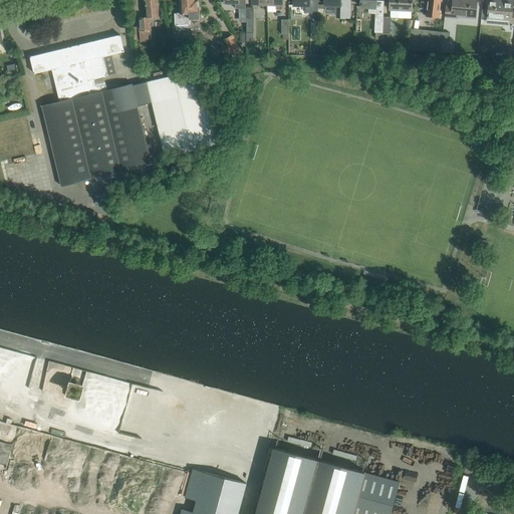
[(159,16),(157,0),(145,0),(147,16),(139,17),(140,30),(152,30),(151,17),(159,16)]
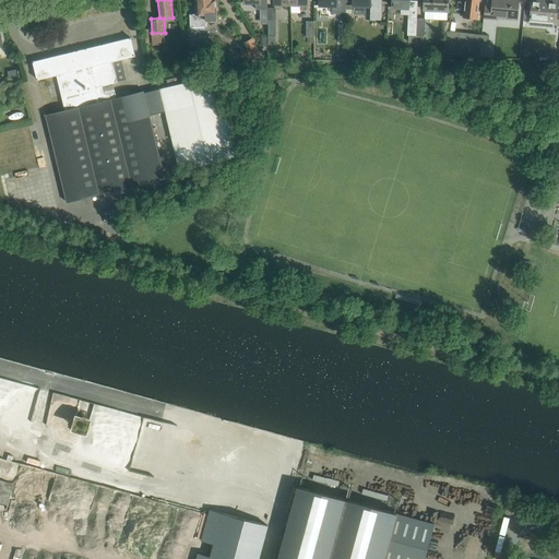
[(217,19),(216,0),(195,0),(197,13),(190,13),(190,26),(206,26),(206,20),(217,19)]
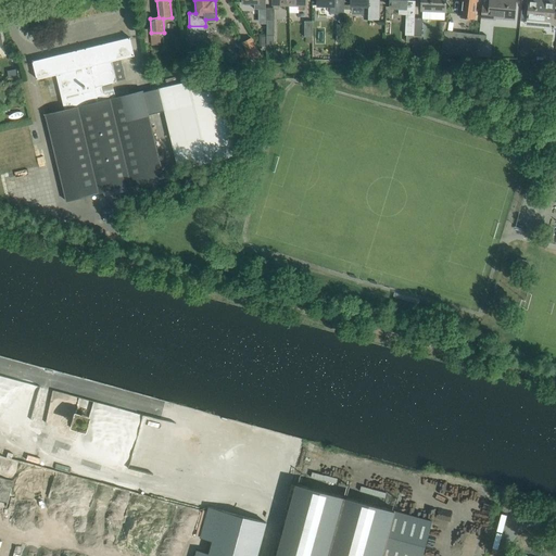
[(290,4),(290,0),(273,0),(274,9),(279,9),(279,4),(290,4)]
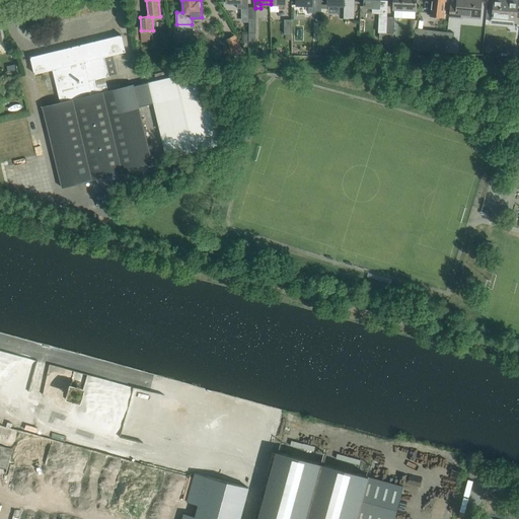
[(286,4),(285,0),(271,0),(271,4),(279,4),(279,9),(285,9),(285,4),(286,4)]
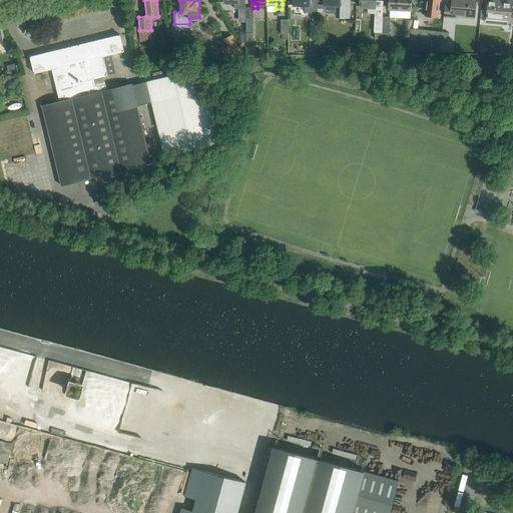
[(318,5),(318,0),(294,0),(294,5),(305,5),(305,12),(318,12),(318,5)]
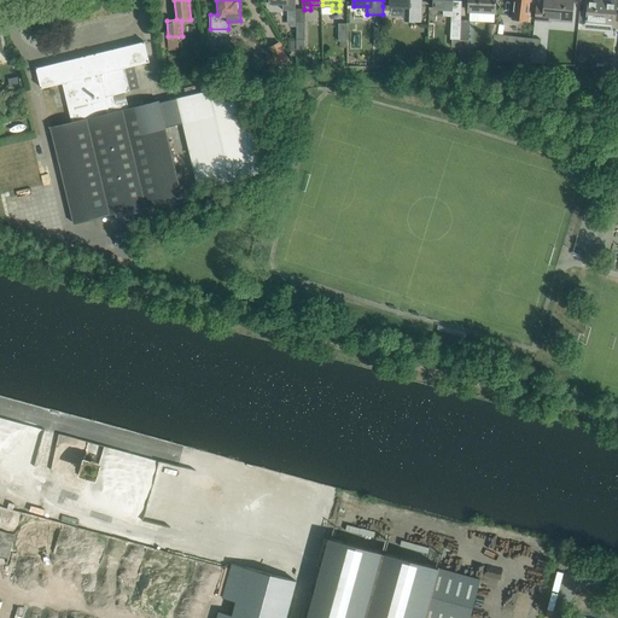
[(420,10),(420,0),(390,0),(391,5),(406,5),(406,19),(420,19),(420,10)]
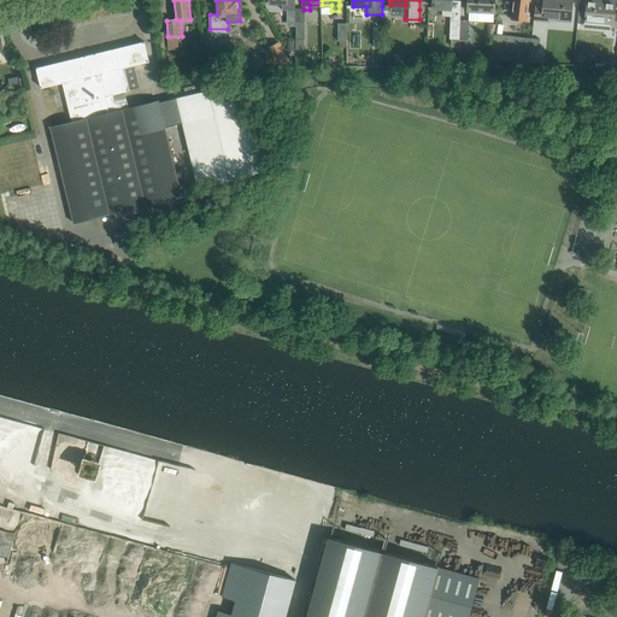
[(459,39),(459,19),(460,0),(433,0),(433,7),(444,7),(444,17),(451,18),(450,39),(459,39)]
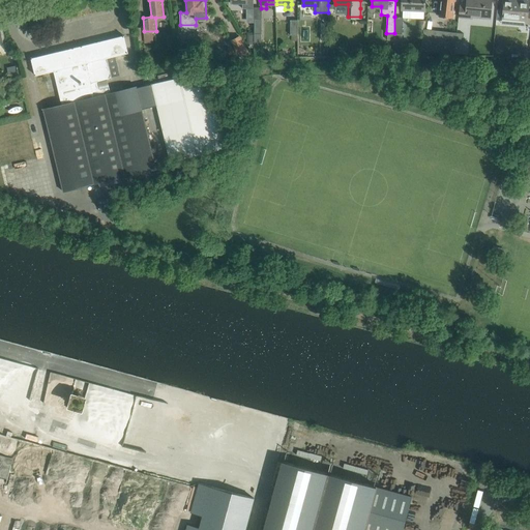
[(425,4),(424,0),(402,0),(403,1),(402,8),(425,9),(425,4)]
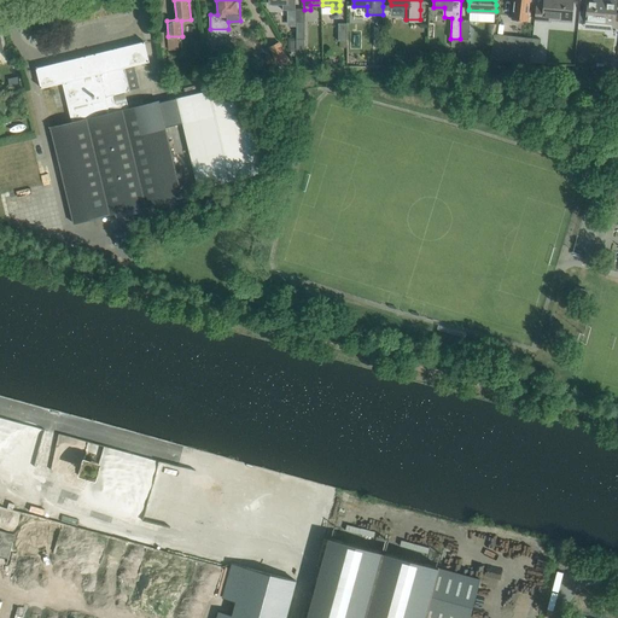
[(529,5),(529,0),(514,0),(514,4),(513,18),(528,19),(529,5)]
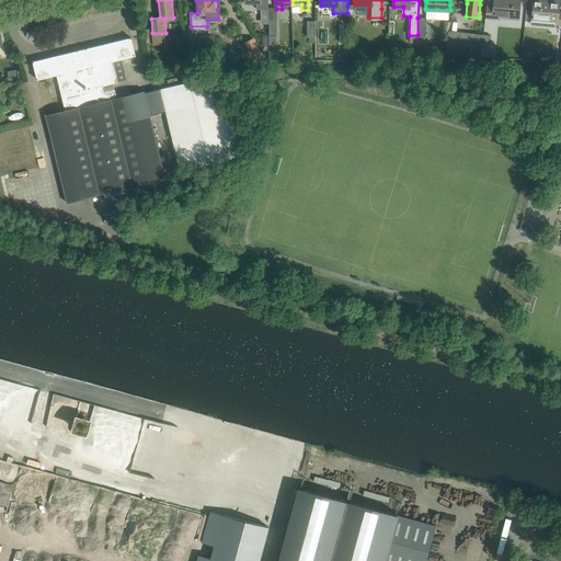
[(519,9),(519,0),(494,0),(494,7),(487,6),(485,19),(500,20),(501,18),(518,19),(519,9)]
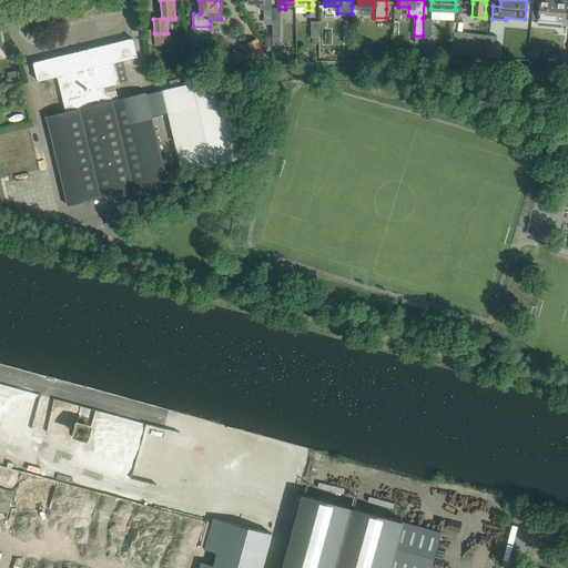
[(567,12),(566,12),(567,1),(553,0),(540,0),(540,10),(539,21),(558,22),(557,24),(567,26),(567,12)]
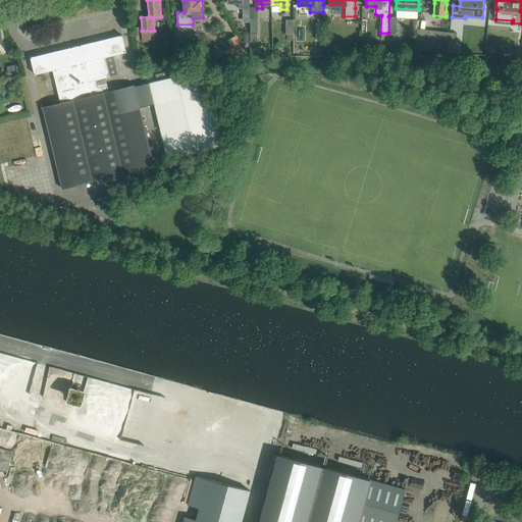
[(397,34),(397,16),(388,16),(388,33),(397,34)]
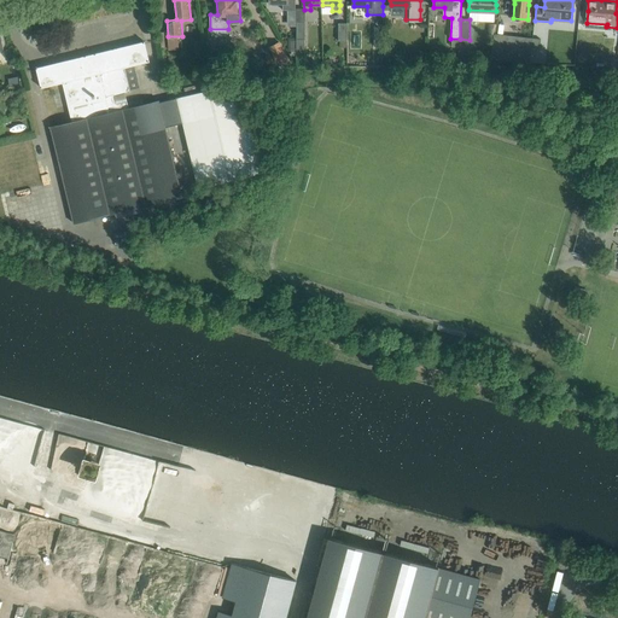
[(459,46),(459,51),(468,52),(470,40),(460,39),(459,46)]
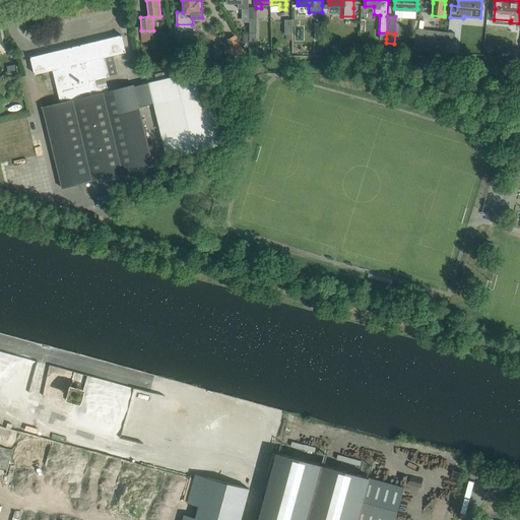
[(153,166),(137,95),(134,84),(109,91),(107,85),(99,87),(96,80),(110,77),(105,57),(126,52),(122,35),(30,57),(35,73),(53,69),(61,103),(43,107),(62,188),(153,166)]
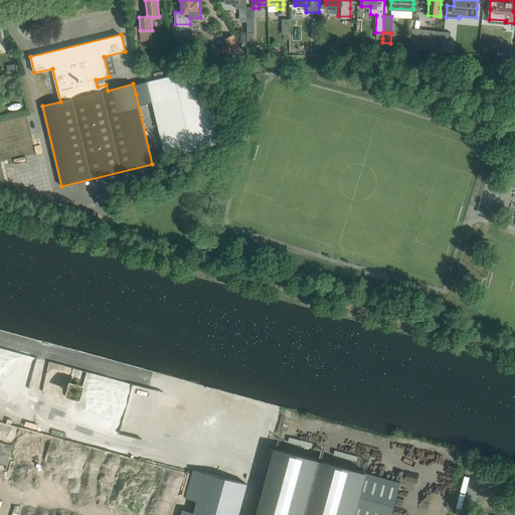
[(232,34),(223,39),(230,52),(239,47),(232,34)]
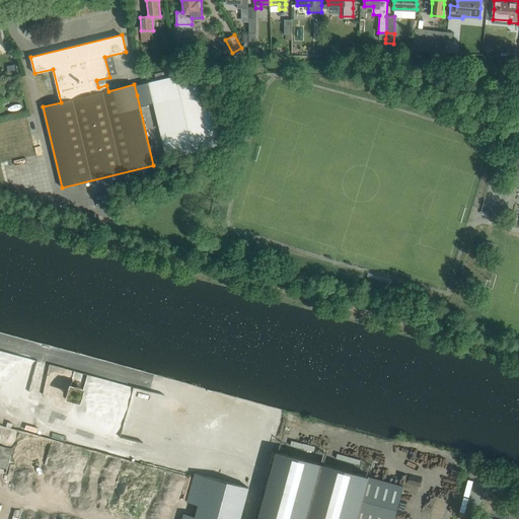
[(445,53),(446,39),(414,34),(413,50),(445,53)]
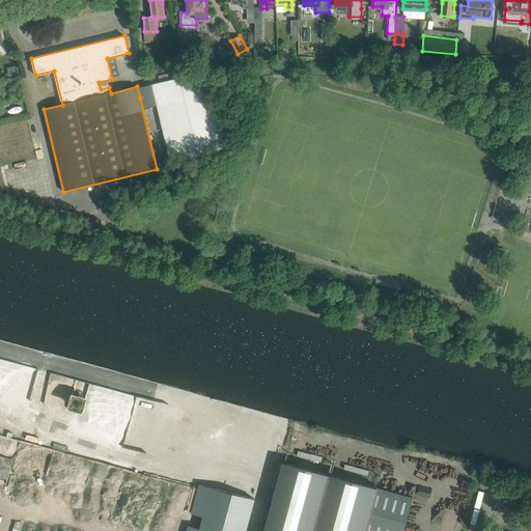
[(195,47),(179,48),(180,57),(196,56),(195,47)]
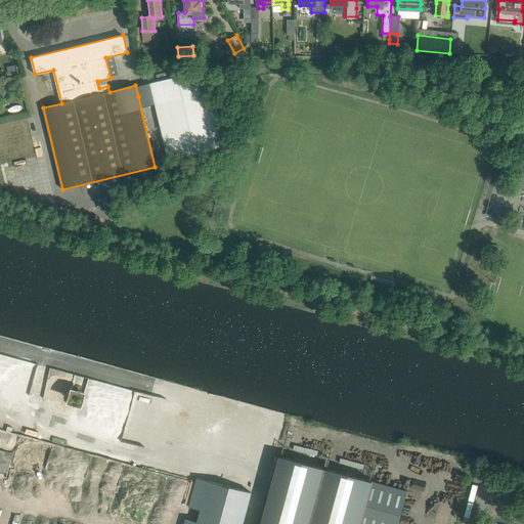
[(223,145),(204,69),(150,82),(170,159),(223,145)]
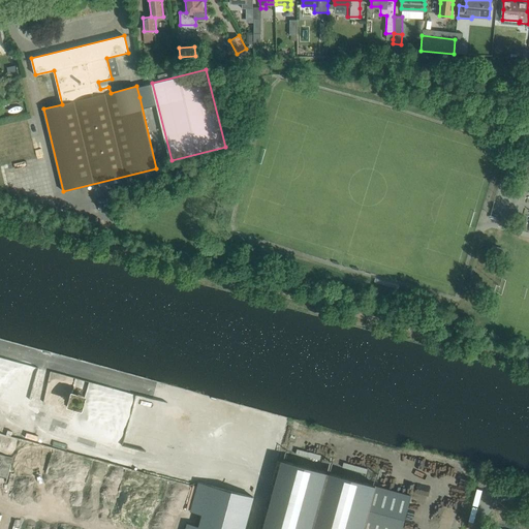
[(0,476),(8,478),(13,458),(0,454),(0,476)]
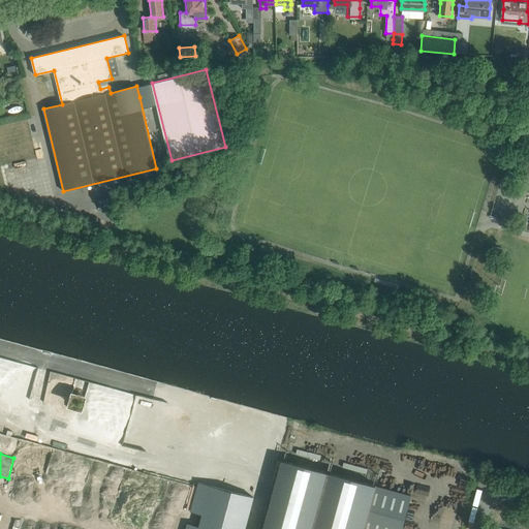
[(262,528),(401,528),(410,496),(281,461),(272,497),(262,528)]
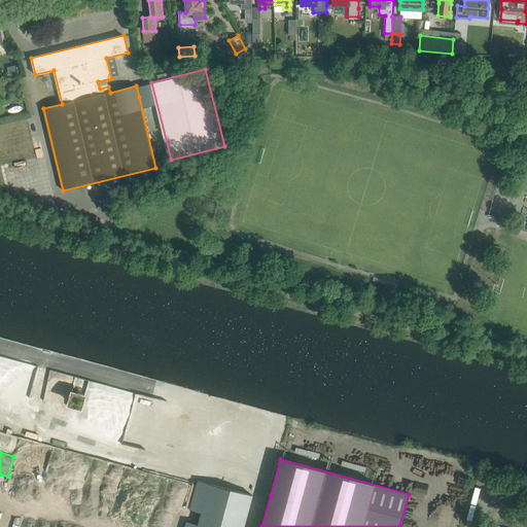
[(243,526),(252,495),(199,481),(185,526),(243,526)]
